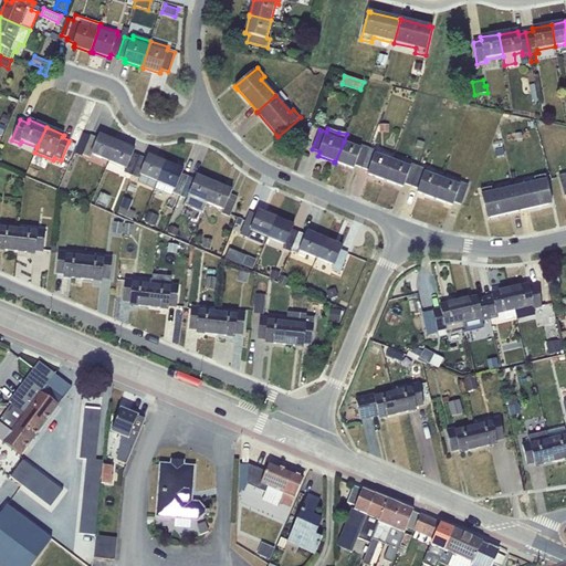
[(83,155),(91,136),(83,133),(77,146),(74,153),(81,156),(81,155),(83,155)]
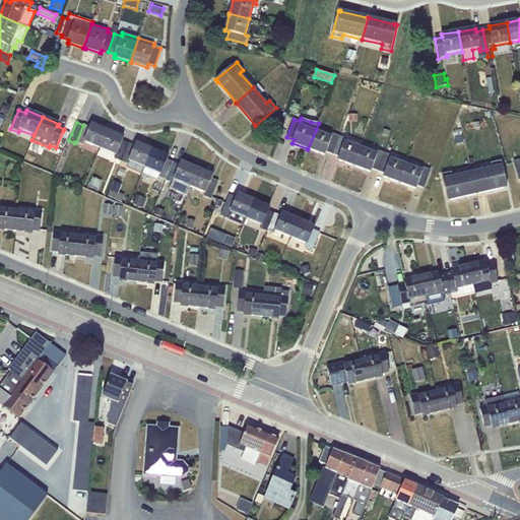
[(89,127),(83,124),(83,125),(76,142),(83,145),(84,142),(100,148),(108,130),(107,130),(92,124),(91,124),(89,127)]
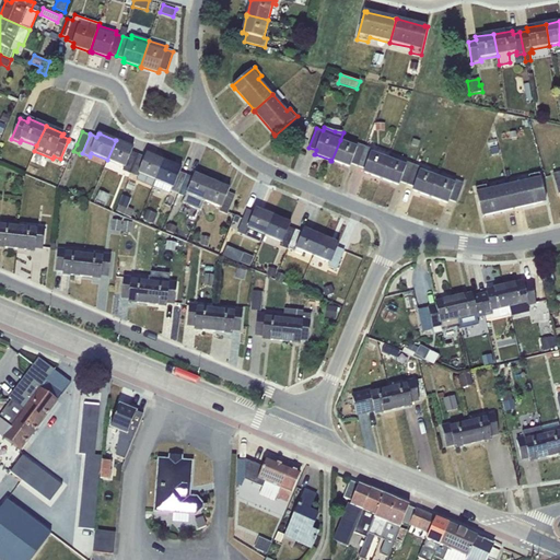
[(117,141),(116,140),(107,160),(125,167),(123,171),(130,174),(138,154),(131,152),(133,148),(132,148),(131,148),(117,141)]
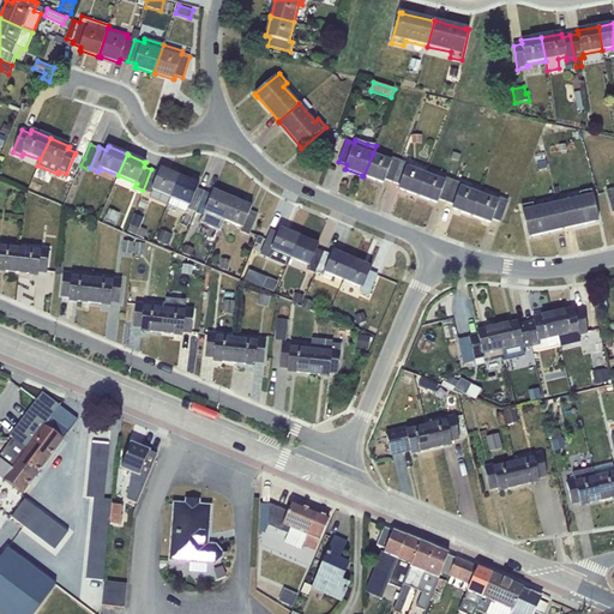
[(373,154),(363,176),(366,176),(383,182),(383,184),(384,184),(385,179),(392,182),(401,161),(392,157),(391,161),(373,154)]
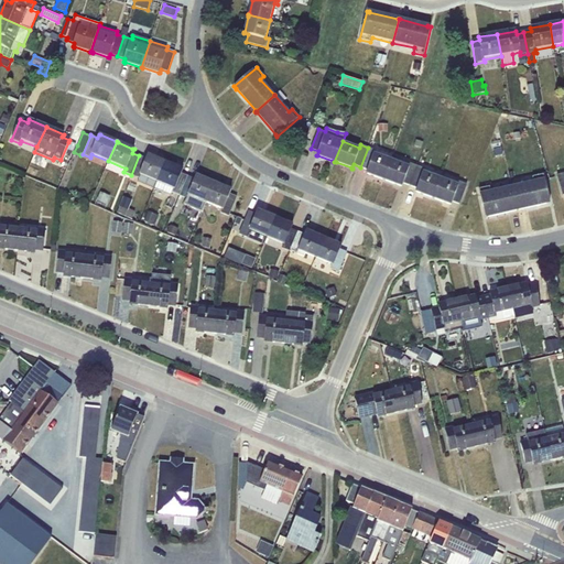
[(74,152),(77,145),(68,142),(61,160),(68,163),(74,152)]
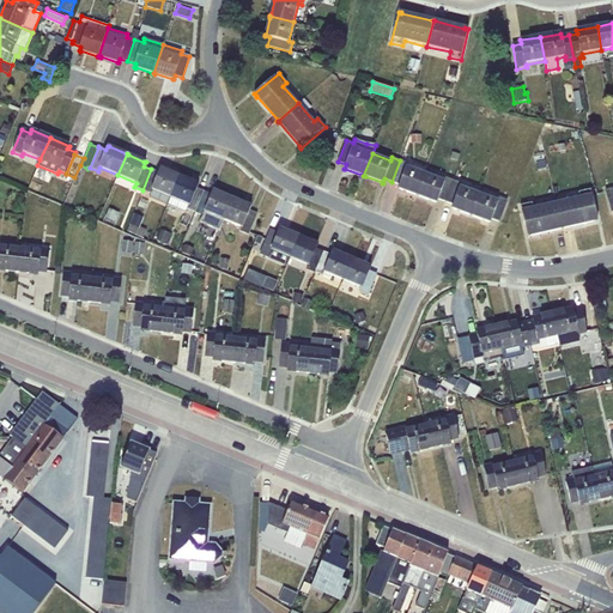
[(400,161),(392,182),(399,184),(398,189),(399,189),(416,195),(417,196),(425,174),(407,167),(408,163),(400,161)]
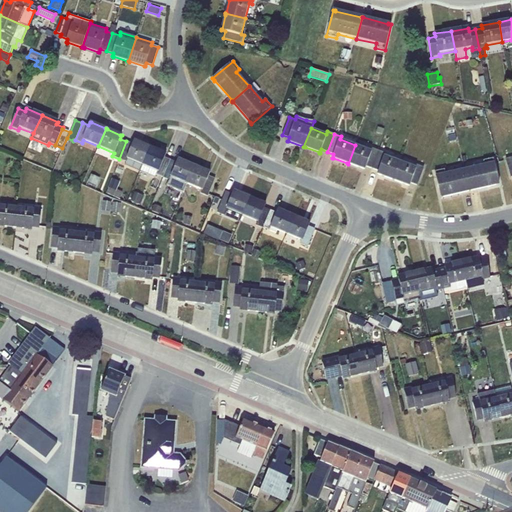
[(132,144),(126,141),(119,159),(126,162),(125,165),(140,171),(150,147),(149,147),(135,141),(134,140),(132,144)]
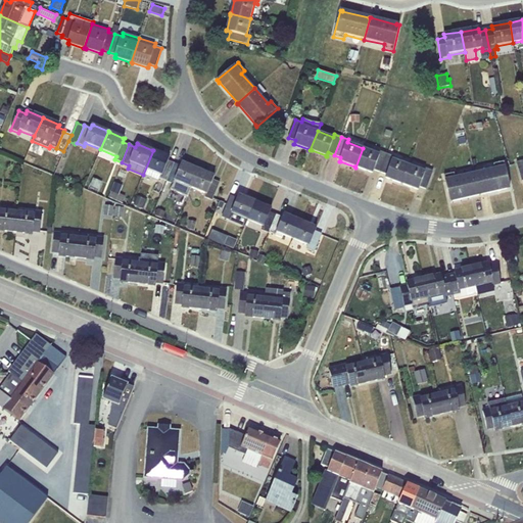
[(379,154),(363,148),(355,168),(357,168),(358,168),(372,173),(371,173),(373,174),(374,170),(380,172),(387,153),(380,151),(379,154)]
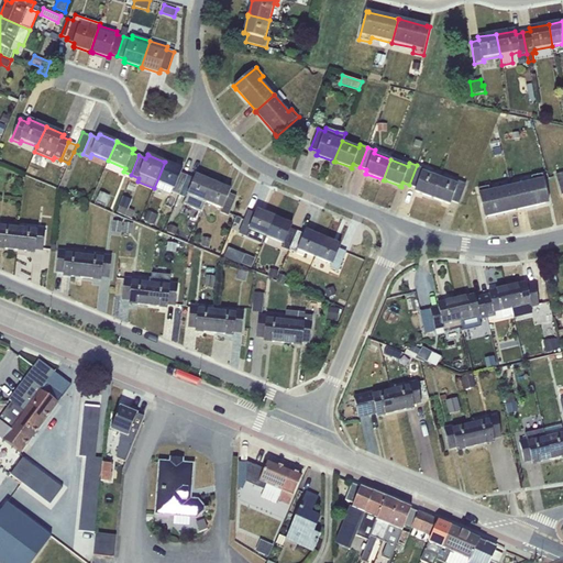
[(166,163),(165,162),(154,188),(170,195),(172,192),(179,196),(187,176),(180,173),(183,169),(181,169),(180,169),(166,163)]
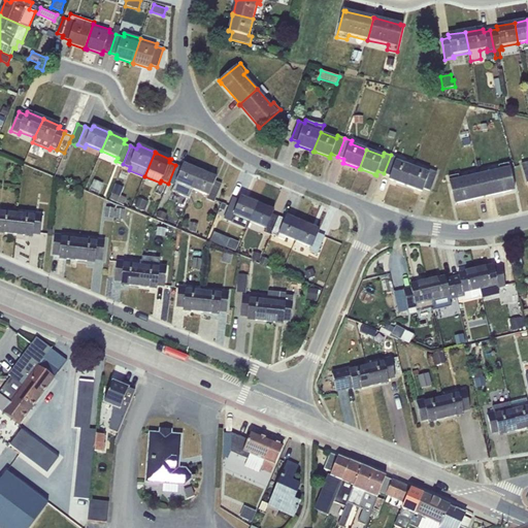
[(398,158),(391,155),(384,173),(390,176),(389,179),(390,180),(390,179),(405,186),(413,167),(397,161),(398,158)]
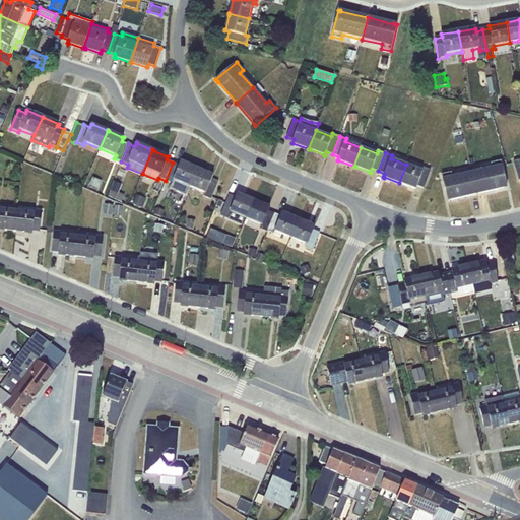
[(180,166),(173,163),(166,181),(172,183),(169,189),(186,196),(189,187),(197,169),(196,168),(196,169),(182,163),(181,161),(180,166)]
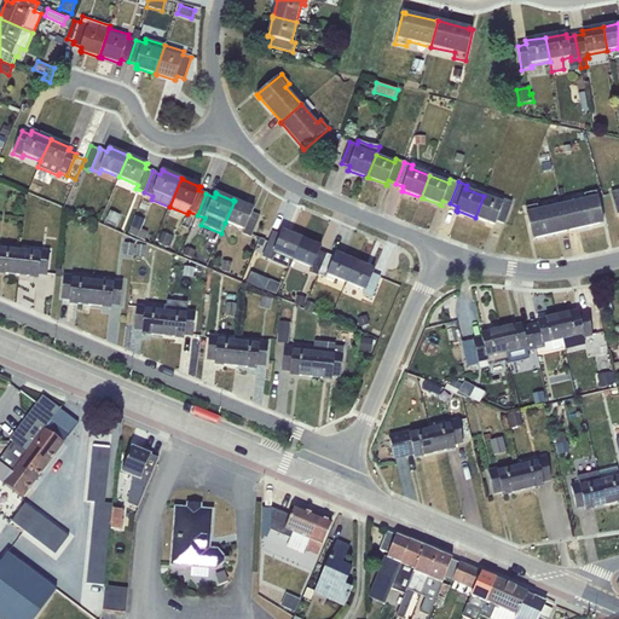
[(562,204),(568,231),(570,231),(600,224),(603,224),(596,192),(584,195),(585,200),(562,204)]
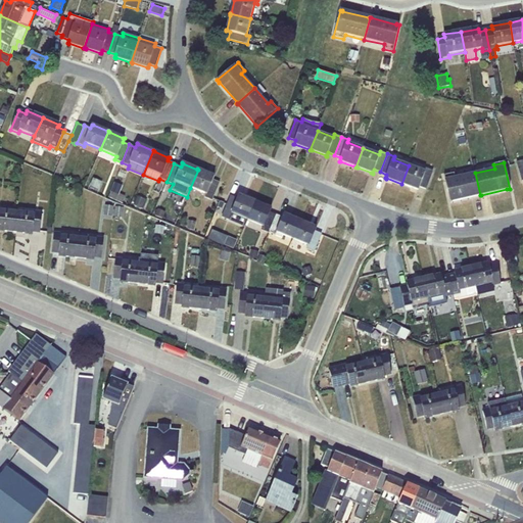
[(424,171),(409,165),(401,184),(417,190),(418,190),(420,187),(426,189),(433,171),(425,168),(424,171)]
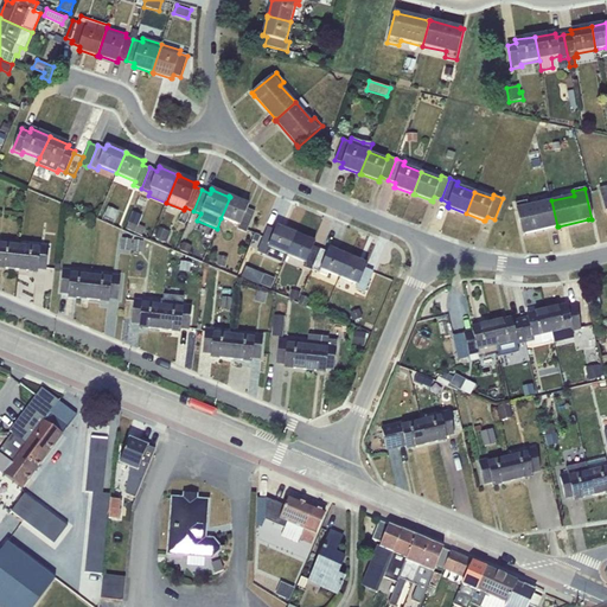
[(231,197),(230,197),(221,218),(238,225),(237,229),(246,234),(255,212),(247,209),(249,205),(248,204),(231,198),(231,197)]
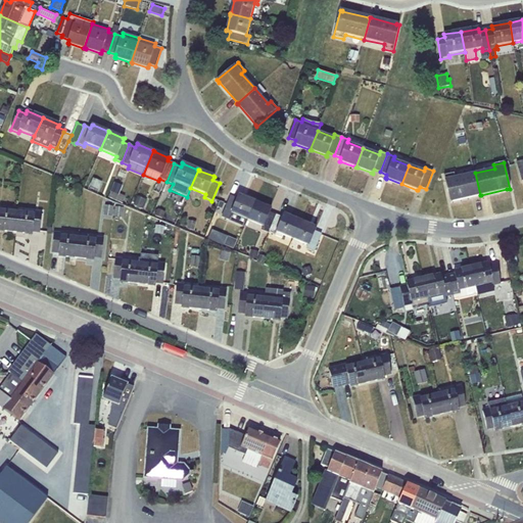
[(455,173),(444,176),(450,202),(453,201),(479,195),(480,195),(475,173),(456,178),(455,173)]
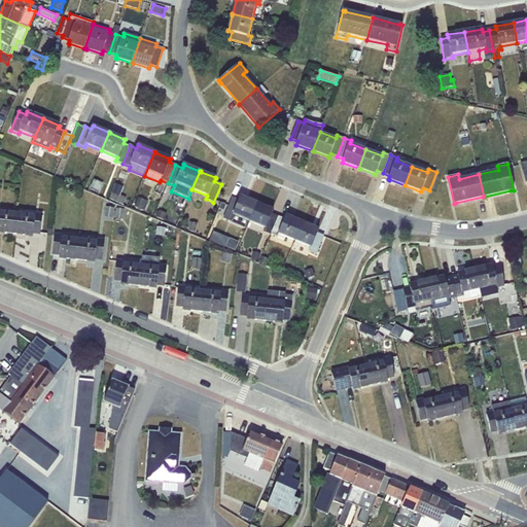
[(94,179),(91,187),(100,191),(103,183),(94,179)]
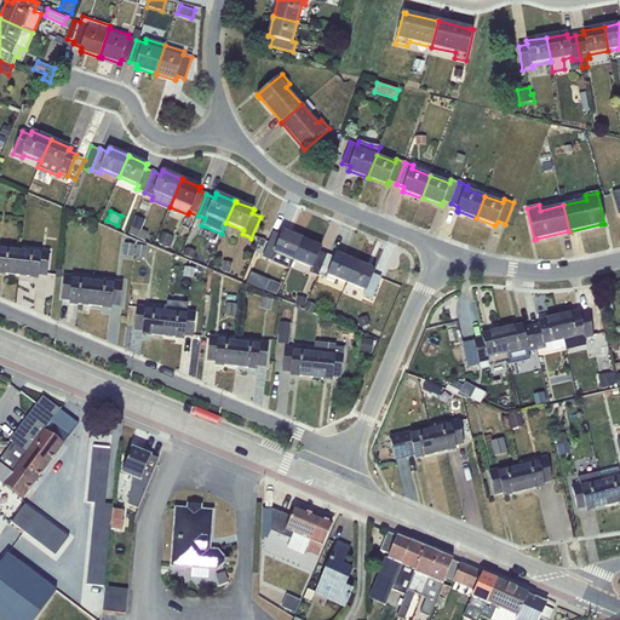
[(145,220),(136,217),(128,234),(144,241),(149,233),(142,229),(145,220)]
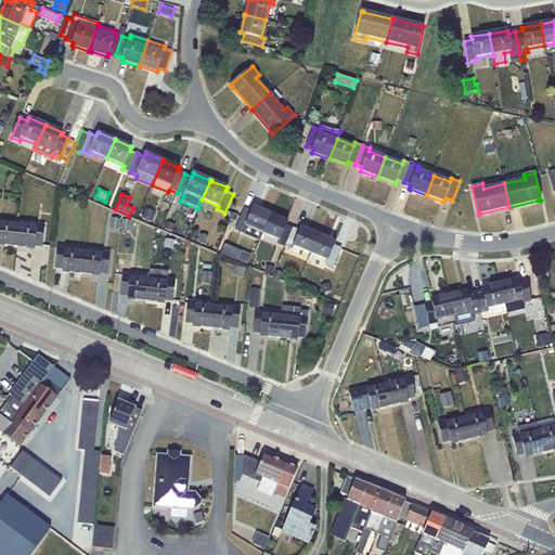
[(252,210),(245,207),(235,230),(243,233),(242,234),(259,241),(262,234),(271,215),(269,214),(269,215),(255,208),(255,207),(254,207),(252,210)]
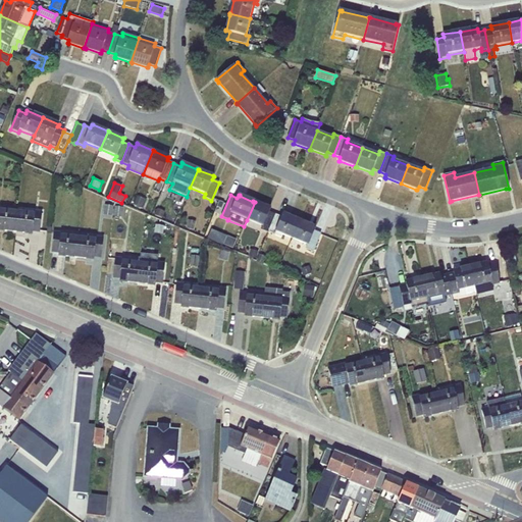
[(137,196),(134,205),(143,209),(147,200),(137,196)]
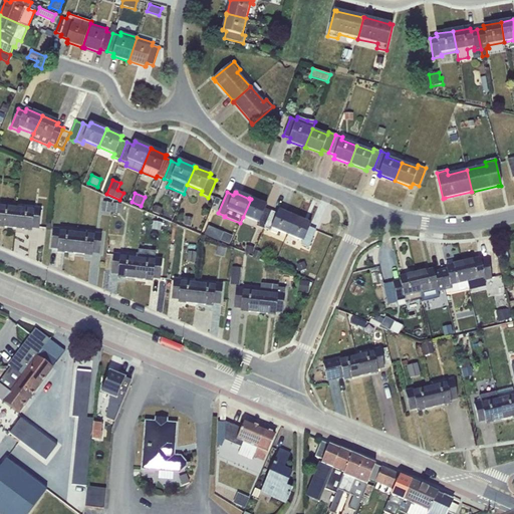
[(252,199),(251,199),(243,217),(258,223),(256,226),(264,229),(271,211),(265,209),(266,205),(265,205),(252,199)]
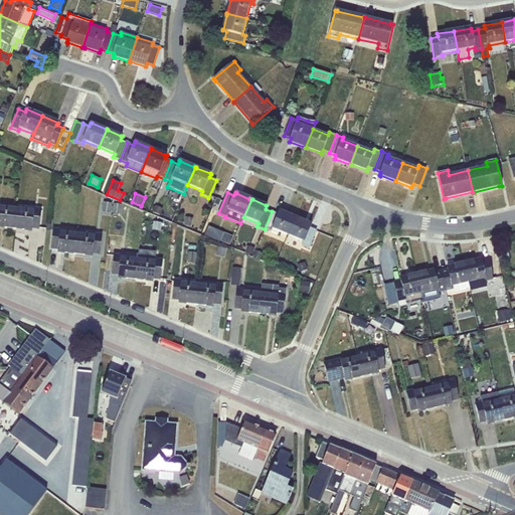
[(113,203),(104,202),(102,211),(112,213),(113,203)]
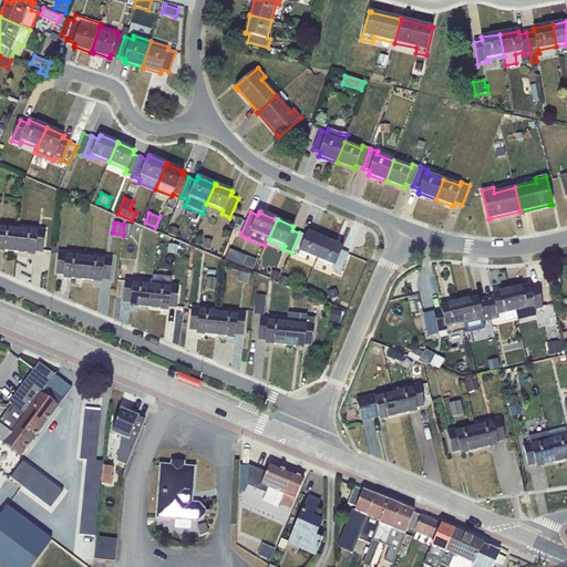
[(1,225),(0,224),(0,249),(16,251),(19,229),(8,228),(8,227),(1,226),(1,225)]
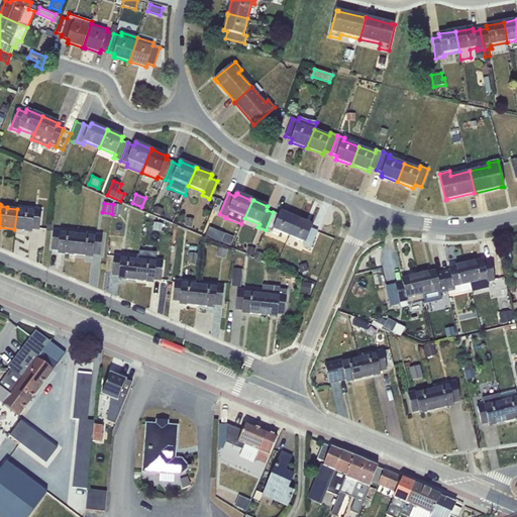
[(123,205),(114,204),(113,214),(121,215),(123,205)]
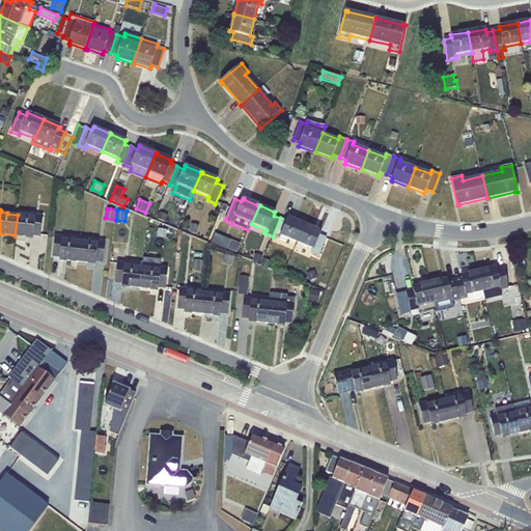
[(160,212),(158,219),(166,222),(168,215),(160,212)]
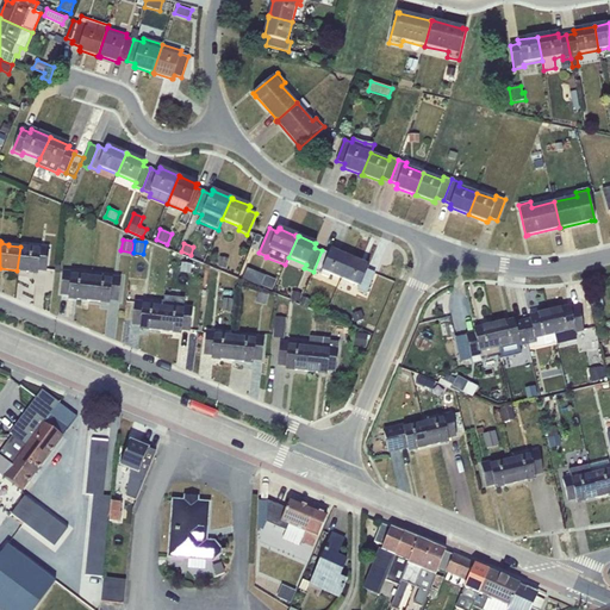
[(20,247),(17,271),(38,273),(38,269),(47,271),(49,247),(39,246),(39,249),(20,247)]
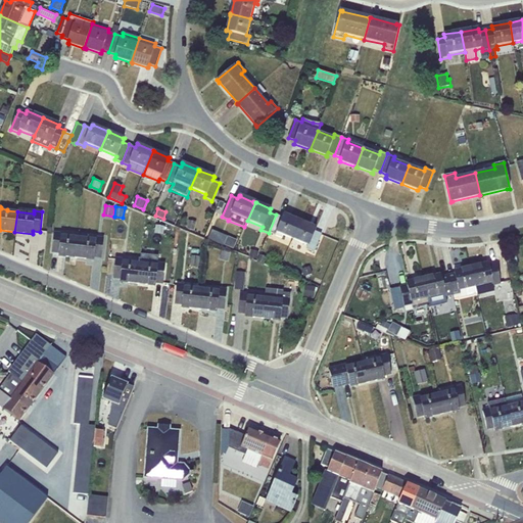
[(282,218),(276,215),(269,233),(282,239),(283,236),(292,240),(300,221),(299,221),(285,215),(284,215),(282,218)]
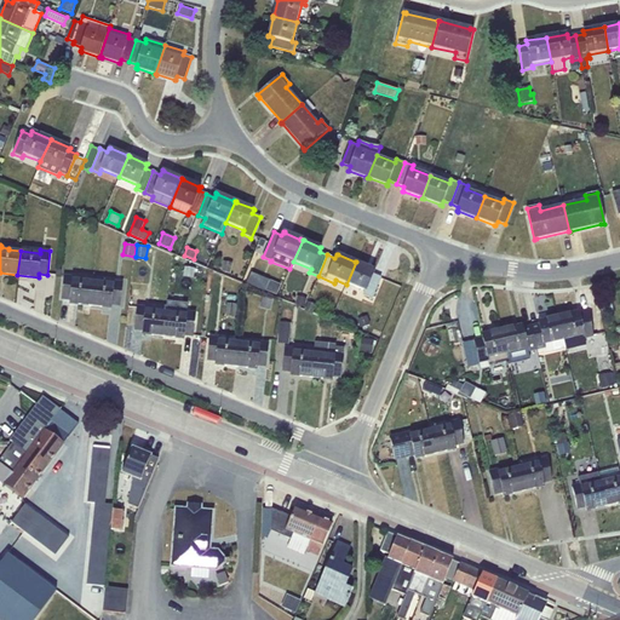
[(233,263),(223,260),(222,271),(231,273),(233,263)]
